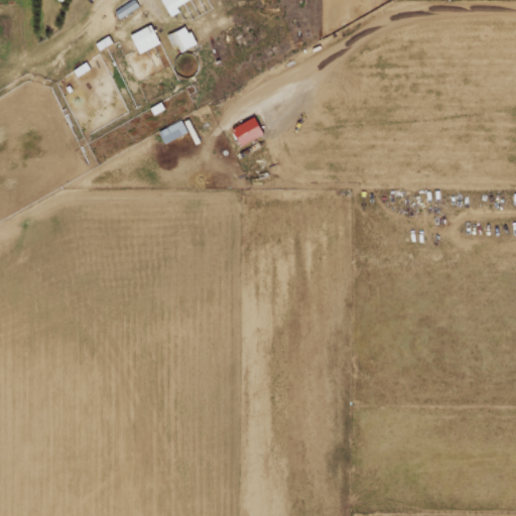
[(132,0),(116,11),(122,18),(141,6),(136,0),(132,0)]
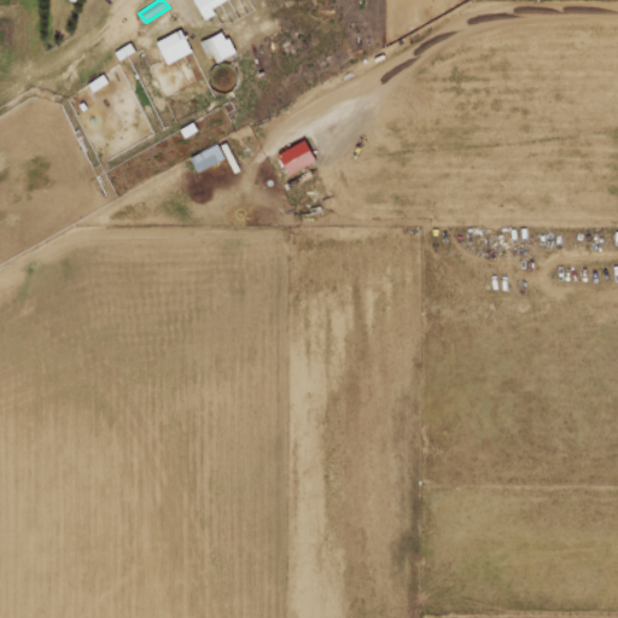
[(194,0),(203,21),(216,15),(213,6),(226,0),(194,0)]
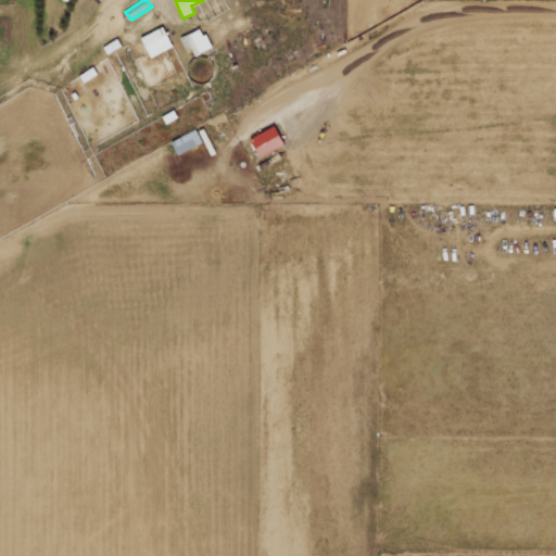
[(174,48),(166,27),(143,37),(151,57),(174,48)]
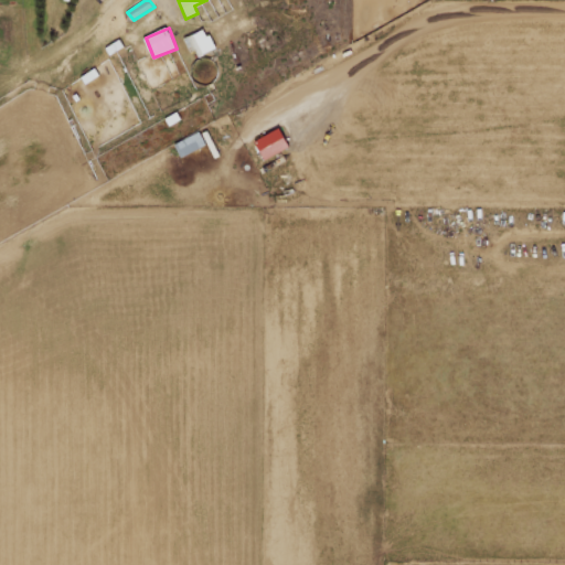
[(194,59),(216,49),(209,29),(185,38),(194,59)]
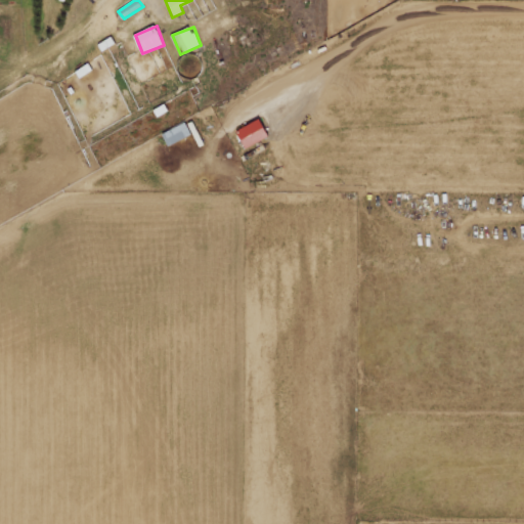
[(98,43),(102,50),(116,43),(112,36),(98,43)]
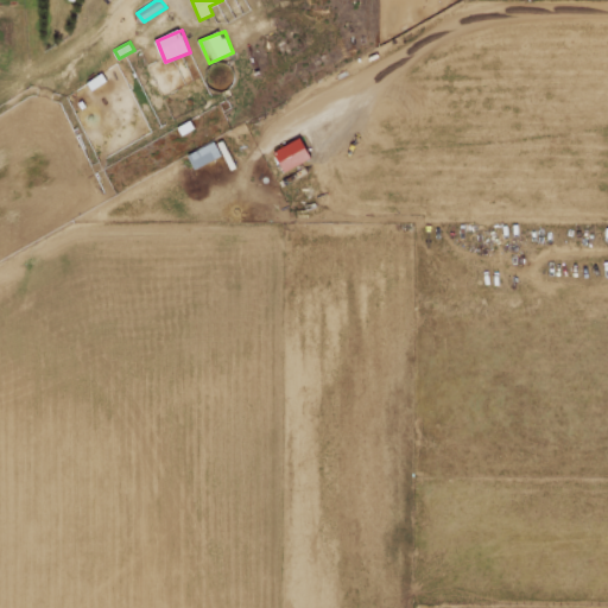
[(277,151),(287,172),(315,158),(304,138),(277,151)]
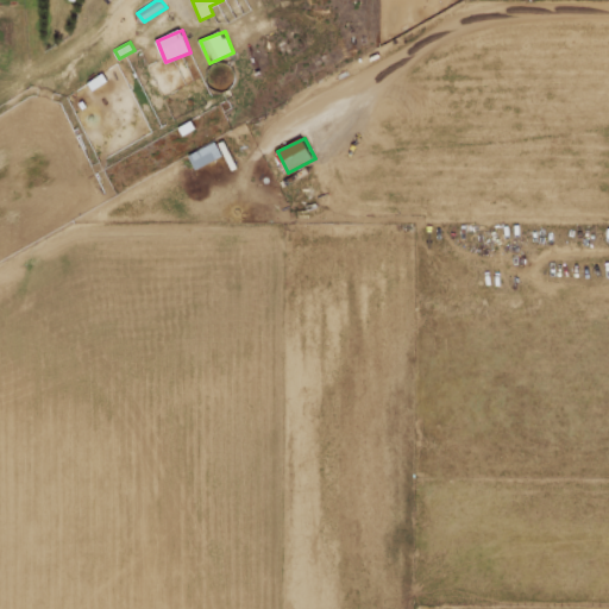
All buildings are outlined.
